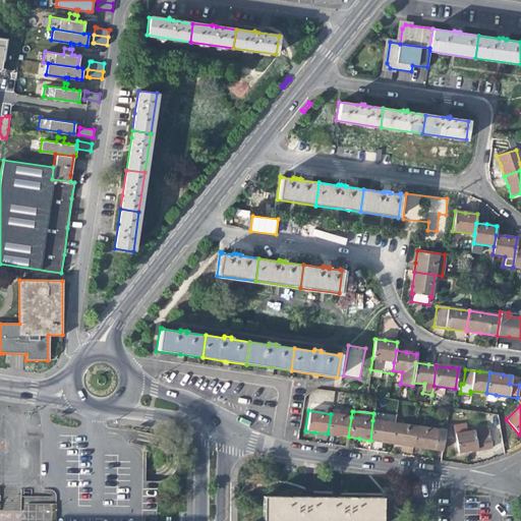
[(337,436),(348,437),(351,417),(331,414),(328,433),(337,436)]
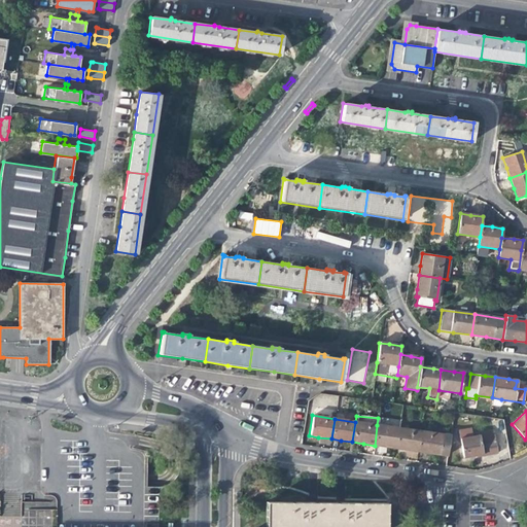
[(385,447),(396,449),(398,428),(377,425),(375,446),(385,447)]
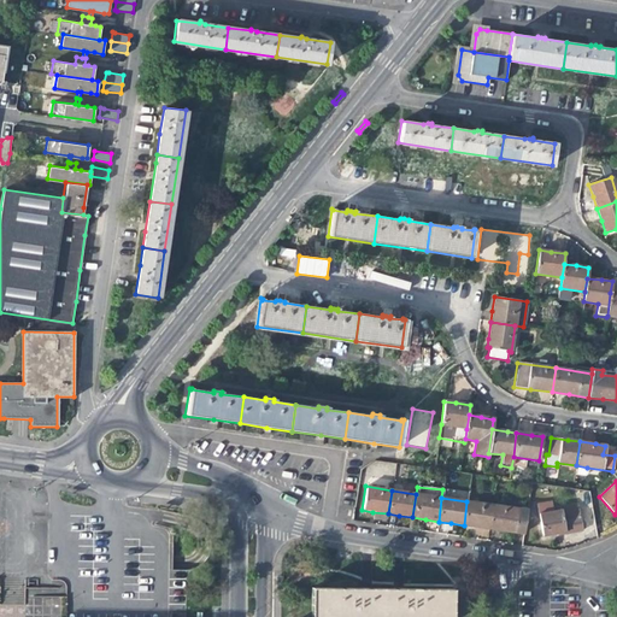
[(476,527),(488,529),(492,505),(466,501),(464,526),(476,527)]
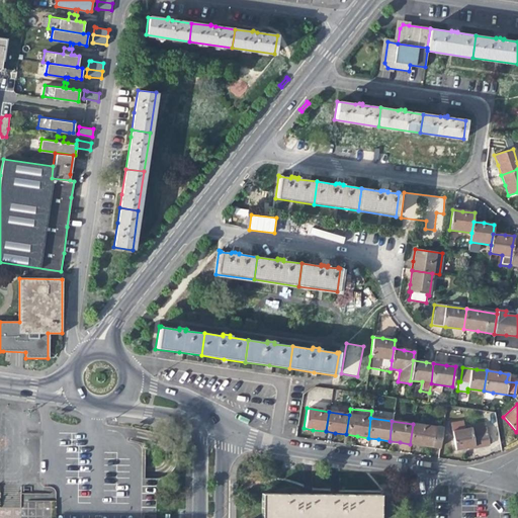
[(433,427),(413,424),(410,444),(426,446),(439,448),(442,427),(433,426),(433,427)]
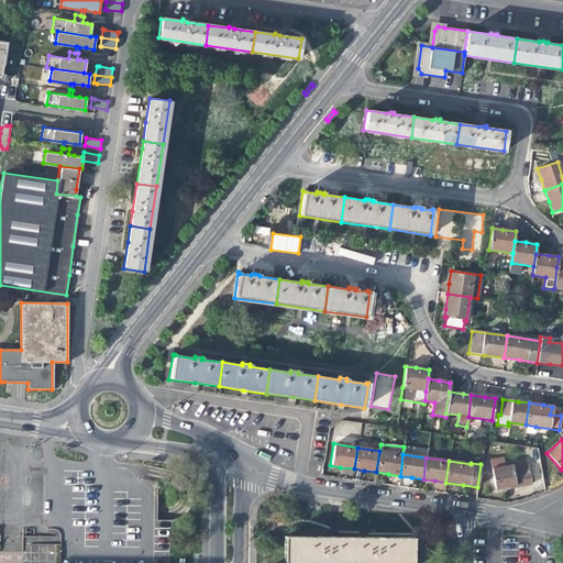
[(490,462),(495,489),(501,488),(530,484),(527,464),(504,466),(504,461),(490,462)]
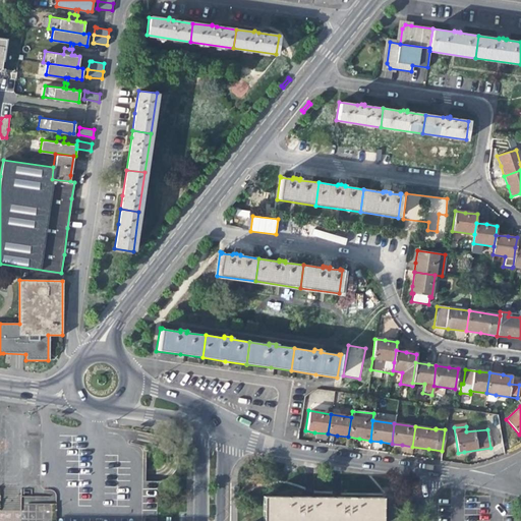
[(319,520),(319,504),(295,503),(259,503),(259,520),(319,520)]
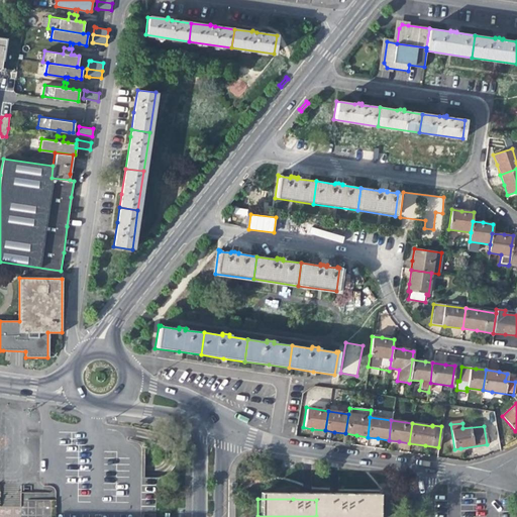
[(377,516),(378,500),(330,500),(316,500),(316,516),(377,516)]
